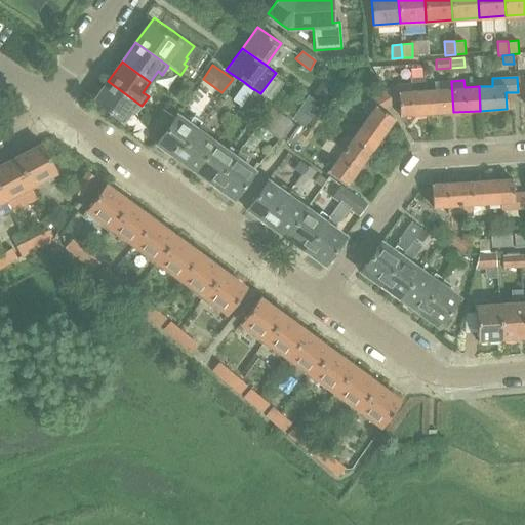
[(142,106),(108,81),(93,101),(122,121),(130,110),(136,114),(142,106)]
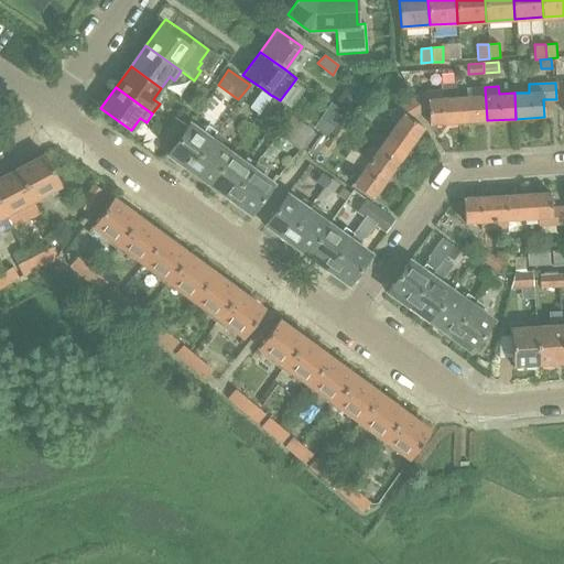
[(472,96),(457,96),(458,122),(487,120),(485,87),(472,87),(472,96)]
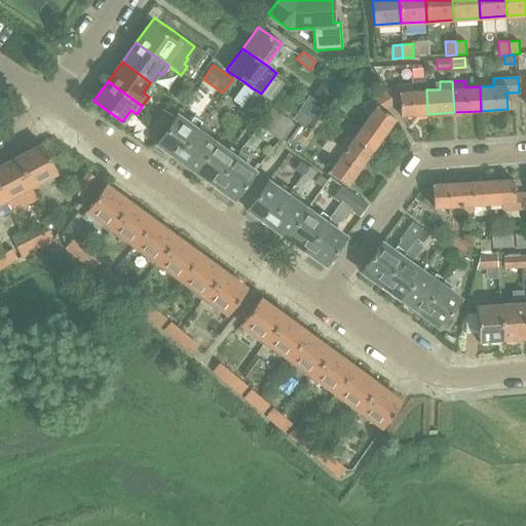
[(254,89),(245,82),(232,100),(233,101),(226,111),(234,117),(242,105),(254,89)]
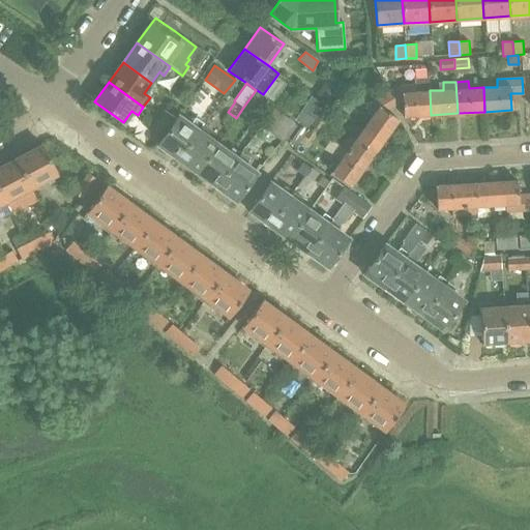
[(325,101),(334,89),(325,83),(317,95),(325,101)]
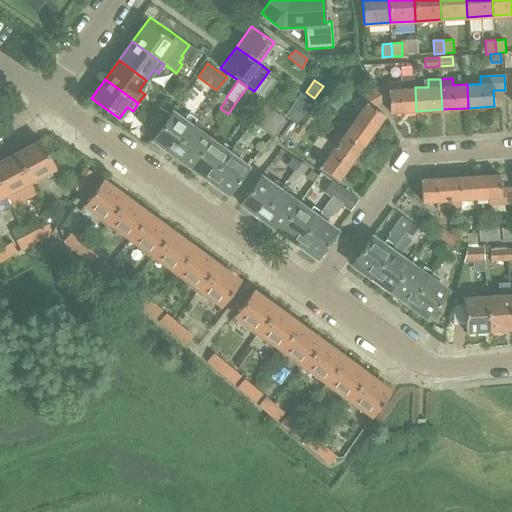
[(385,82),(375,89),(381,101),(389,96),(390,113),(416,111),(415,87),(401,88),(400,81),(385,82)]
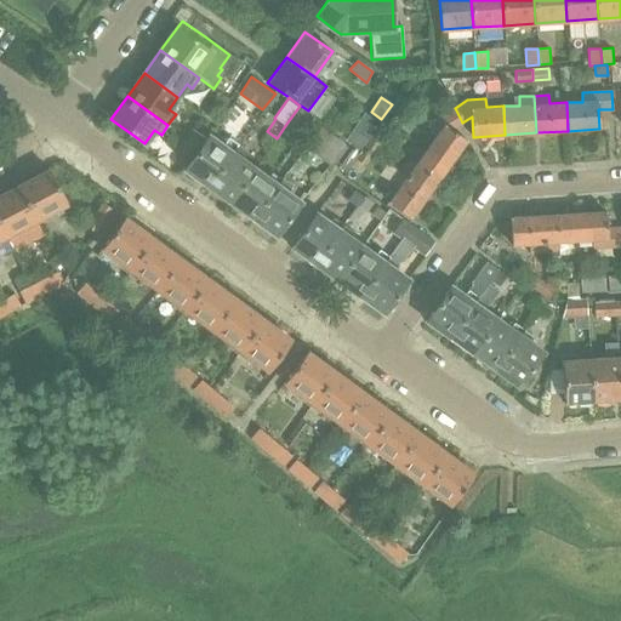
[(308,110),(301,106),(300,106),(286,124),(301,134),(314,115),(308,110)]
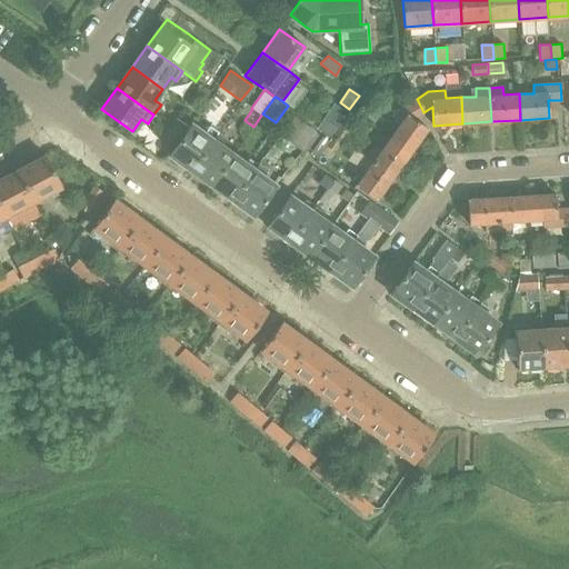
[(383,132),(390,138),(391,135),(412,150),(429,128),(415,118),(423,112),(417,99),(401,108),(383,132)]
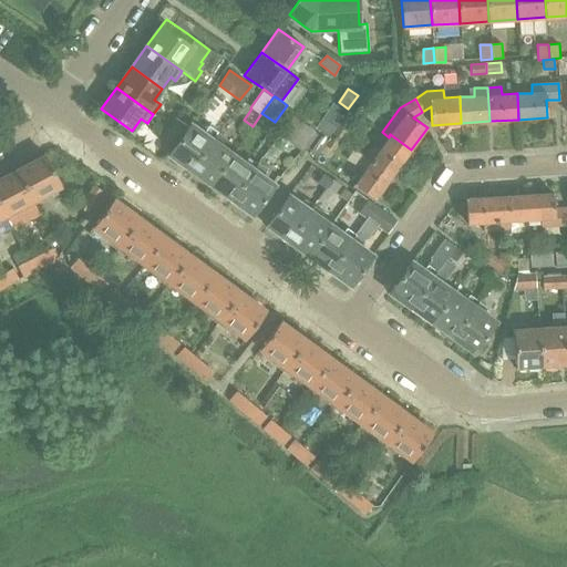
[(325,120),(338,126),(342,121),(343,122),(348,114),(336,103),(325,120)]
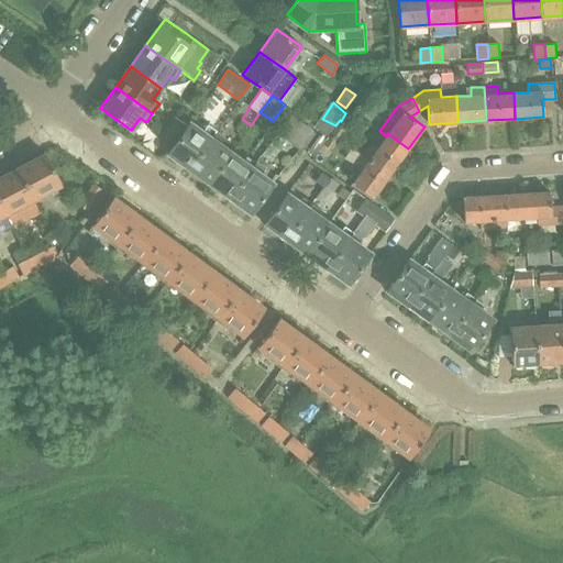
[(291,114),(277,133),(299,150),(313,130),(291,114)]
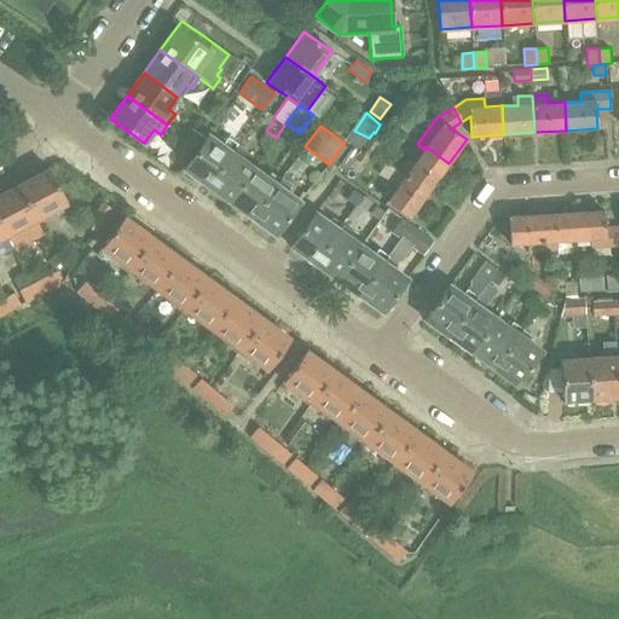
[(184,134),(183,136),(198,148),(206,138),(191,127),(185,136),(184,134)]
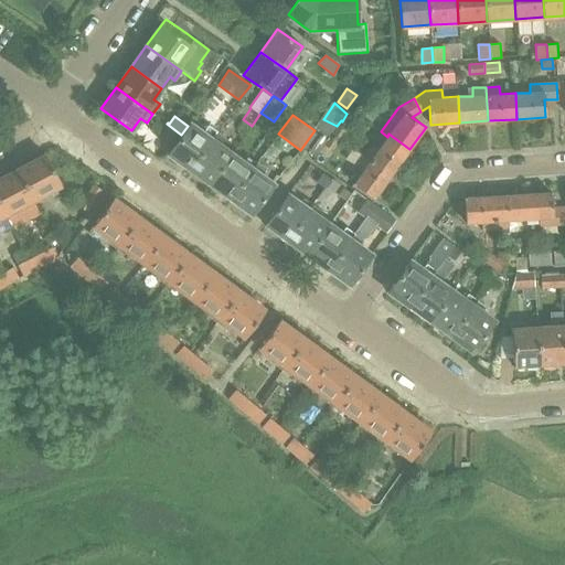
[(337,126),(333,131),(342,138),(350,127),(342,121),(341,120),(337,126)]
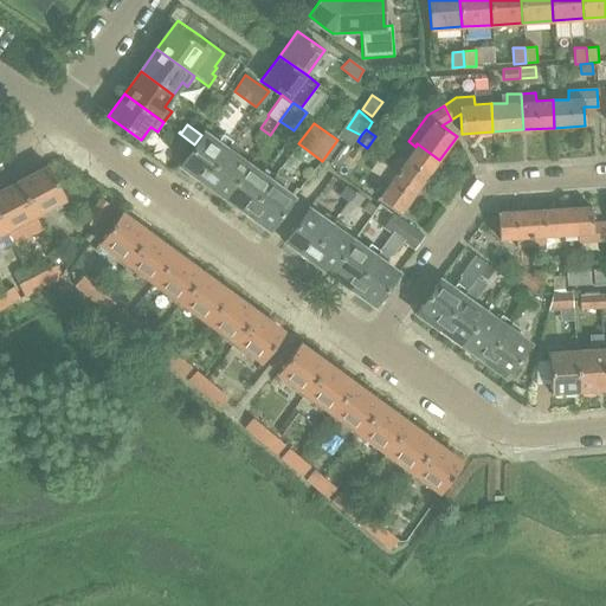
[(194,144),(180,165),(202,181),(231,143),(232,141),(223,134),(218,141),(204,131),(201,135),(194,144)]
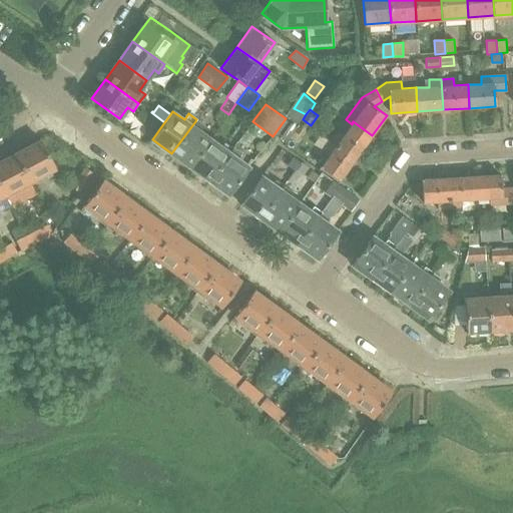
[(164,122),(151,112),(139,130),(152,139),(164,122)]
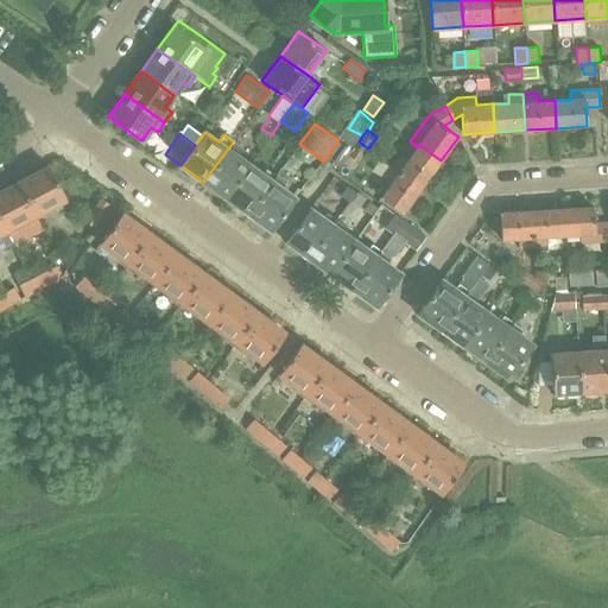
[(359,141),(353,150),(348,157),(358,164),(368,149),(359,141)]
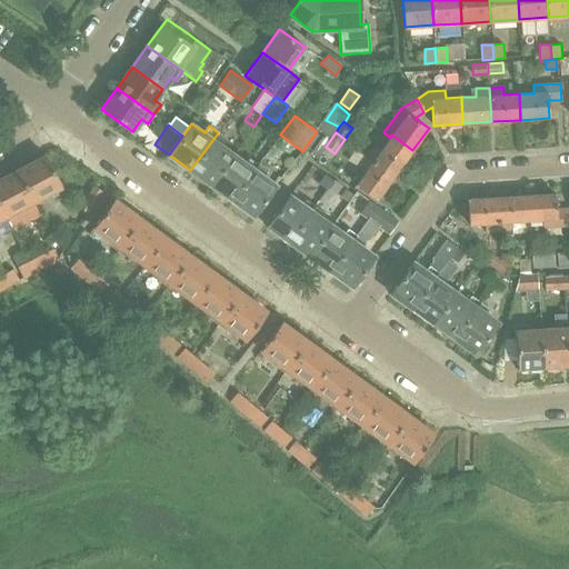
[(217,135),(190,170),(211,186),(235,155),(222,146),(226,141),(217,135)]
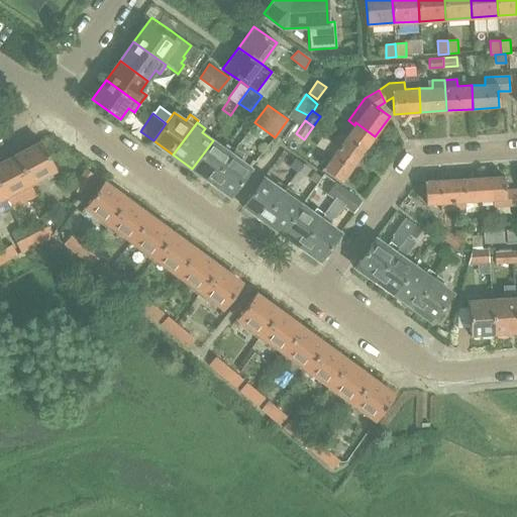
[(339,133),(333,141),(357,160),(375,136),(355,122),(354,125),(345,137),(339,133)]
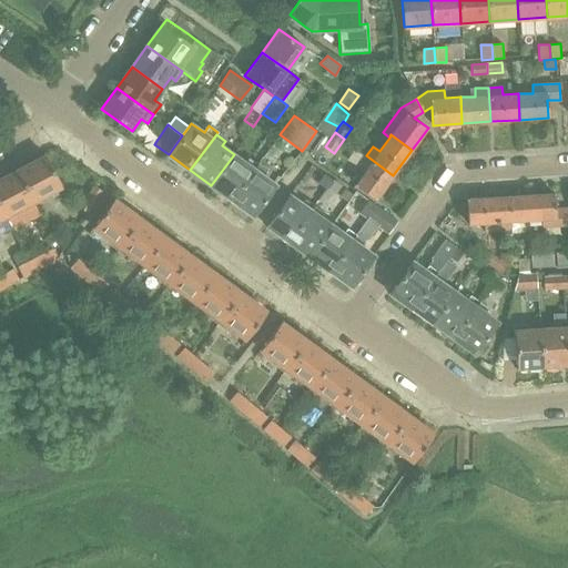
[(234,154),(211,185),(232,200),(260,162),(259,161),(256,163),(250,158),(245,163),(234,154)]
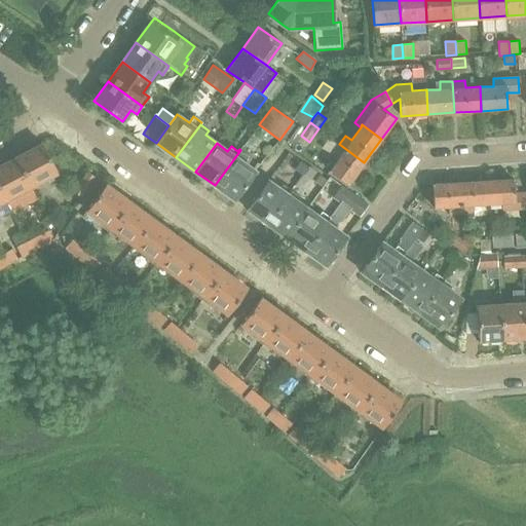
[(41,144),(15,157),(30,186),(55,173),(41,144)]
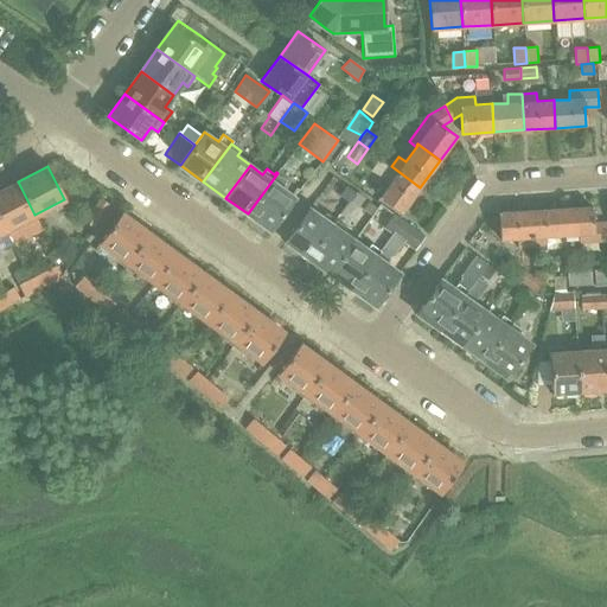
[(389,185),(378,198),(401,213),(420,187),(391,166),(382,179),(389,185)]
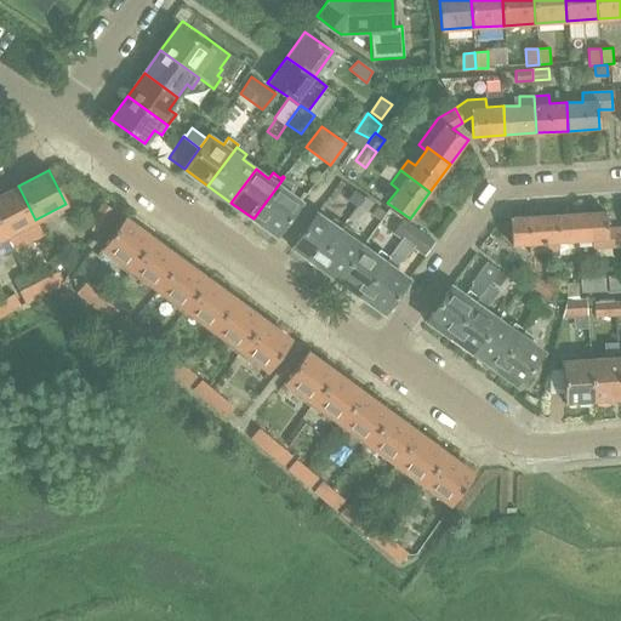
[(284,177),(254,218),(277,235),(301,201),(288,192),(294,184),(284,177)]
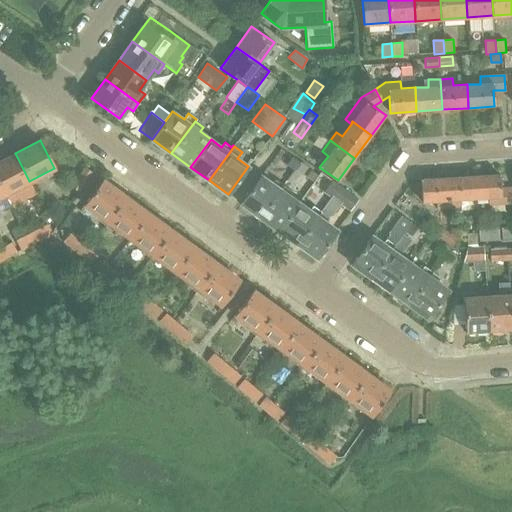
[(15,153),(0,161),(0,186),(4,195),(29,181),(15,153)]
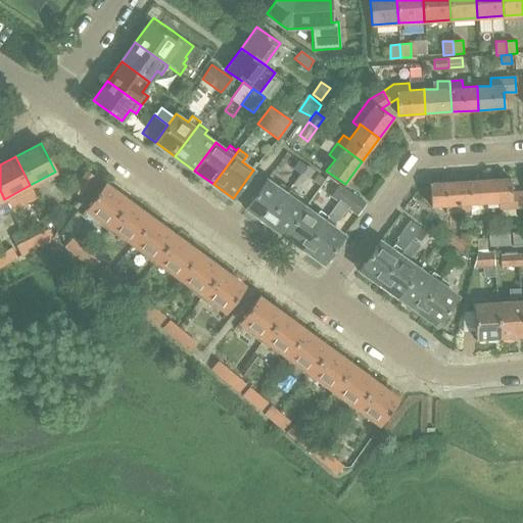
[(293,184),(307,165),(299,160),(292,170),(300,174),(293,184)]
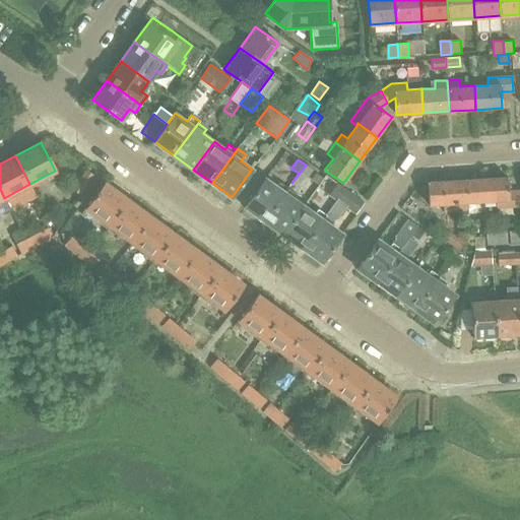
[(306,165),(291,183),(300,189),(313,170),(306,165)]
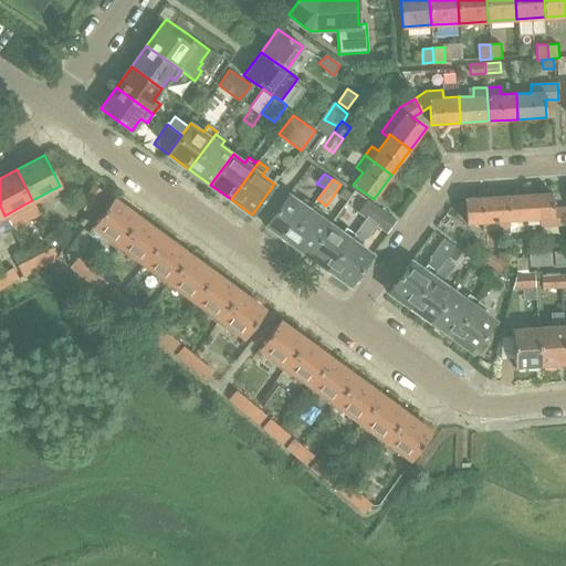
[(77,206),(87,212),(105,187),(94,180),(77,206)]
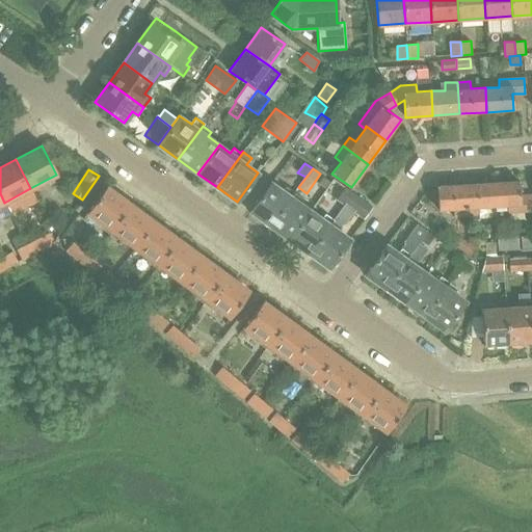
[(519,181),(493,183),(494,207),(506,206),(507,214),(531,212),(530,195),(519,196),(519,181)]
